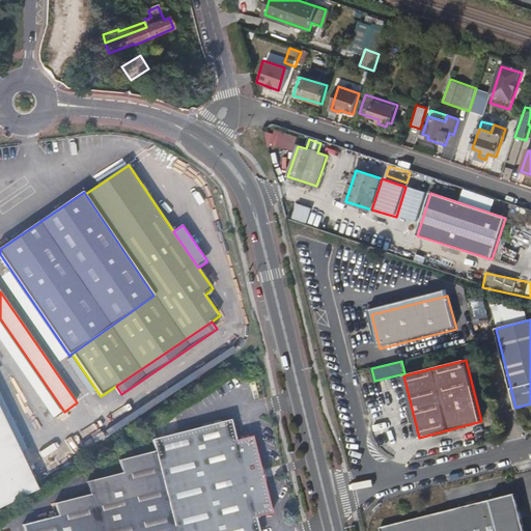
[(0,504),(36,486),(31,476),(0,411),(0,504)]
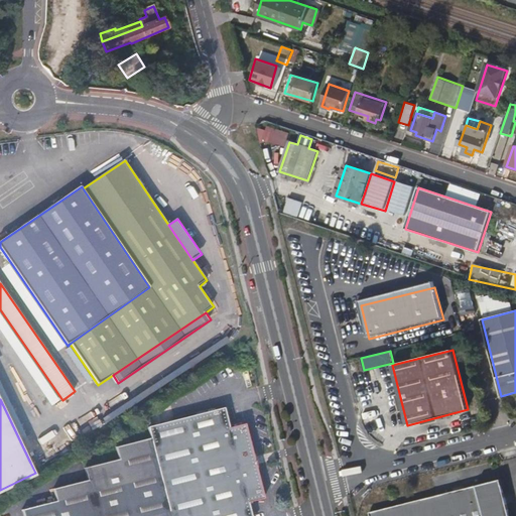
[(151,438),(170,515),(251,515),(248,502),(265,498),(258,469),(257,465),(253,466),(252,458),(255,458),(254,455),(246,423),(230,427),(225,408),(148,427),(151,438)]
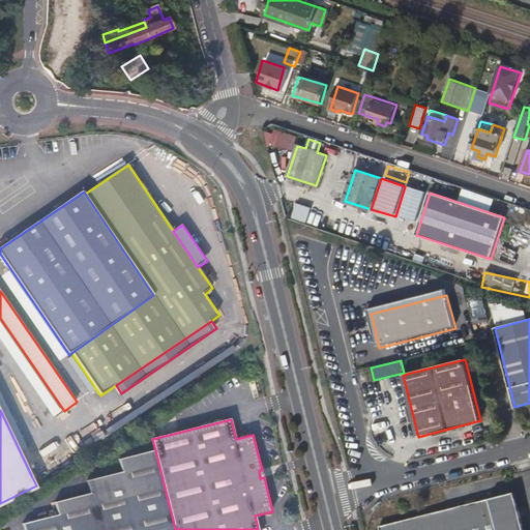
[(175,529),(155,450),(119,460),(122,473),(87,481),(89,494),(55,503),(58,516),(24,524),(25,529),(175,529)]
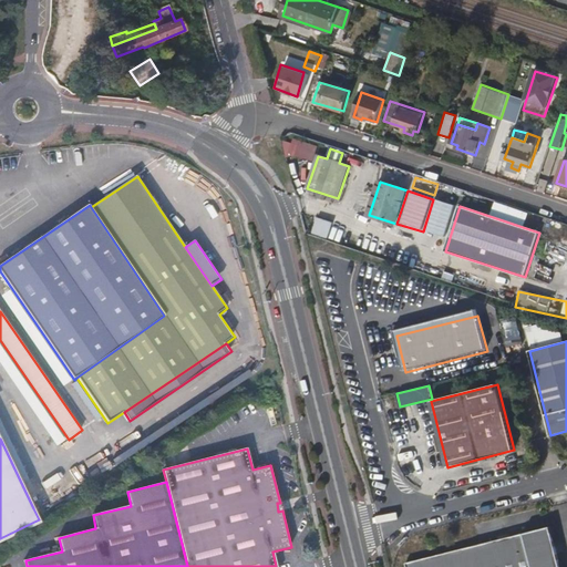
[(282,498),(279,500),(280,503),(277,503),(278,512),(282,511),(284,515),(286,514),(282,498)]
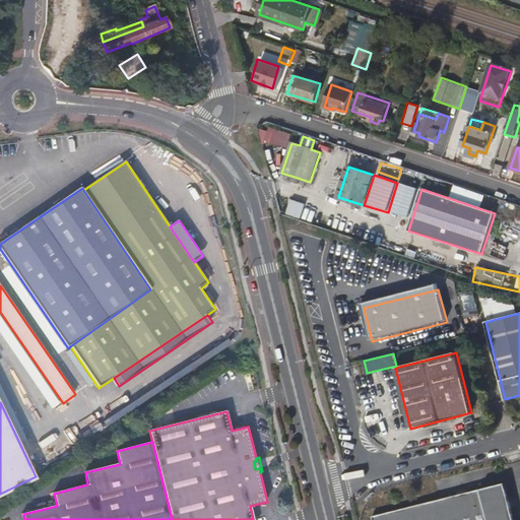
[(514,519),(505,483),(373,516),(373,519),(514,519)]
